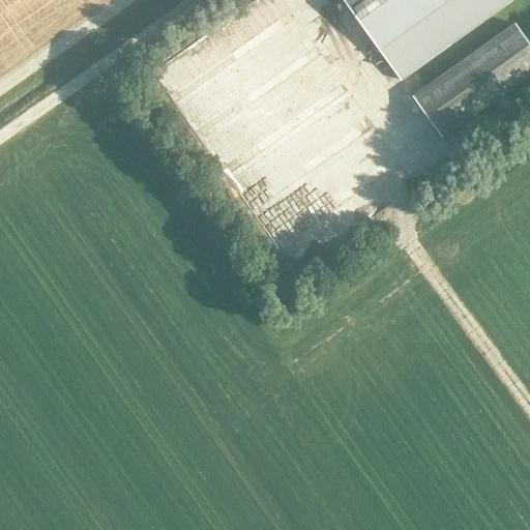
[(342,0),(388,63),(401,81),(512,0),(342,0)]
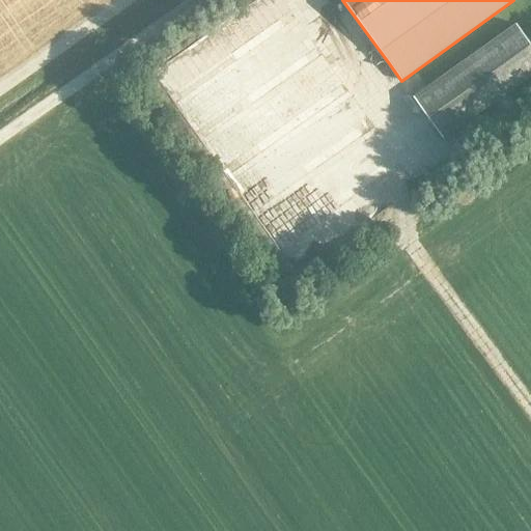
[(530,45),(515,23),(413,98),(442,138),(530,74),(530,45)]
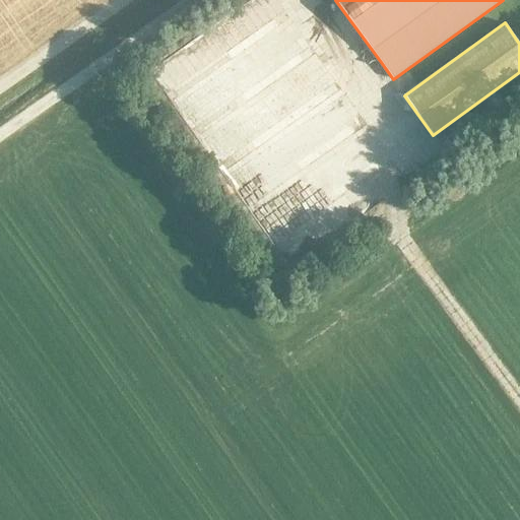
[(220,44),(208,26),(154,62),(167,79),(220,44)]
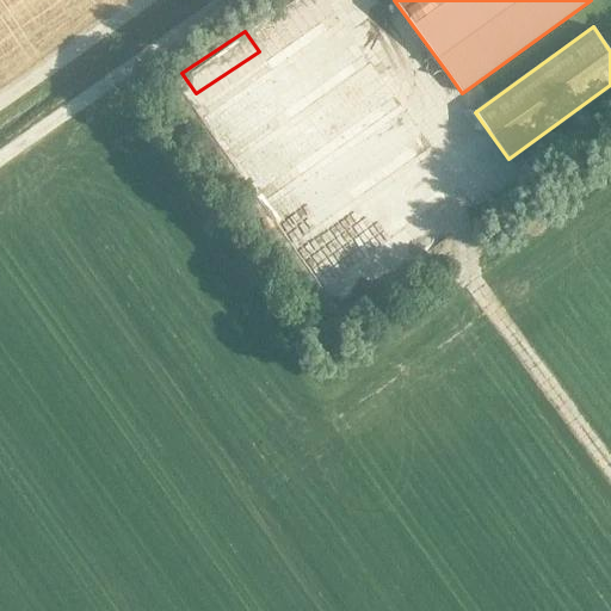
[(325,38),(323,51),(345,55),(347,42),(325,38)]
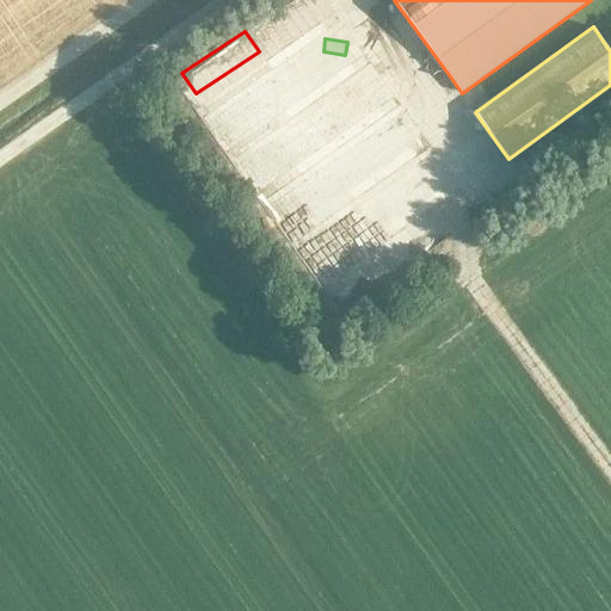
[(210,144),(264,116),(252,91),(197,119),(210,144)]
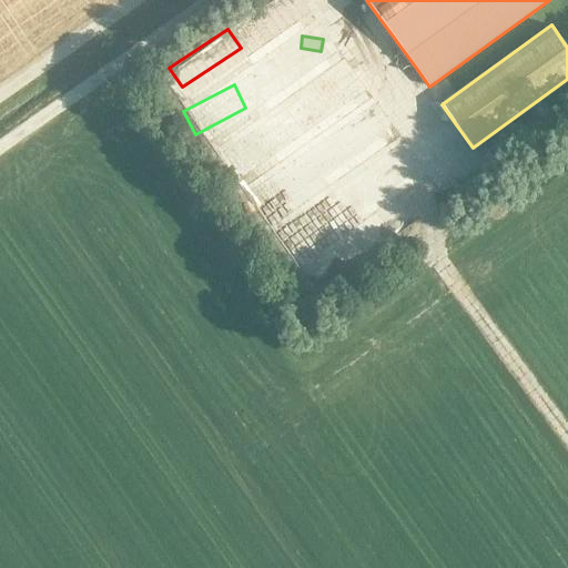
[(249,214),(271,214),(271,175),(249,175),(249,214)]
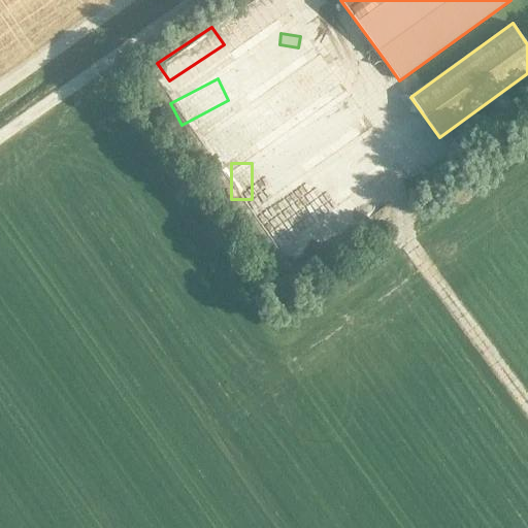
[(290,194),(253,213),(264,235),(301,216),(290,194)]
